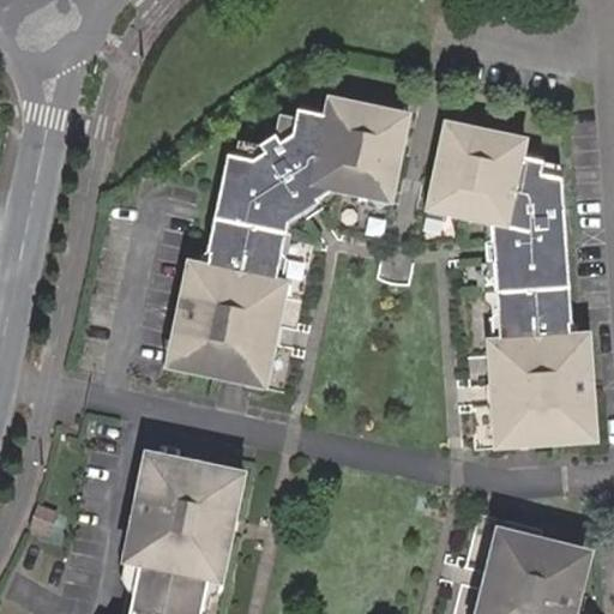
[(329,95),(325,107),(343,110),(345,102),(347,98),(329,95)]
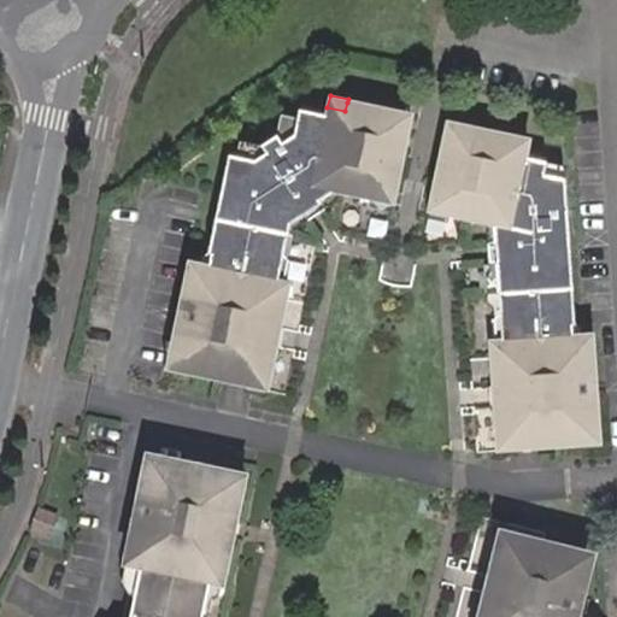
[(207,268),(199,265),(197,265),(189,270),(180,301),(186,309),(182,324),(174,330),(170,364),(201,369),(201,374),(204,378),(245,386),(246,378),(259,371),(264,372),(275,345),(269,344),(265,336),(269,323),(281,324),(283,295),(275,293),(277,280),(289,271),(293,256),(286,248),(292,223),(304,215),(309,221),(323,211),(316,201),(331,189),(344,192),(372,199),(388,188),(395,189),(404,153),(395,151),(400,123),(385,119),(387,110),(377,106),(364,103),(352,101),(347,103),(345,111),(327,107),(324,117),(297,112),(295,119),(292,134),(278,142),(274,135),(258,146),(263,153),(252,163),(234,158),(228,156),(206,252),(210,257),(207,268)]
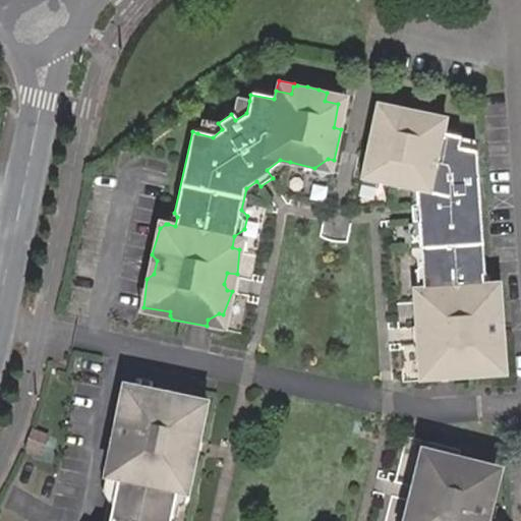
[(333,92),(327,93),(325,101),(338,104),(334,127),(341,129),(348,96),(333,92)]
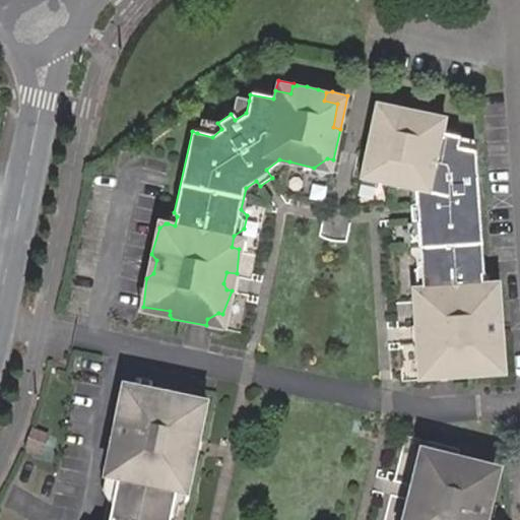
[(235,98),(231,114),(235,120),(246,113),(249,101),(235,98)]
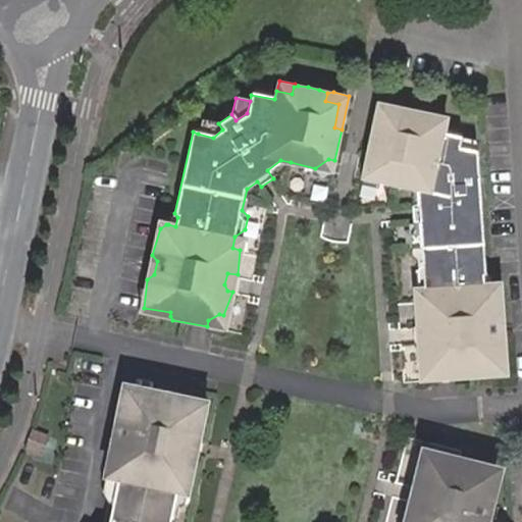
[(378,102),(371,137),(378,139),(383,113),(398,117),(399,108),(400,106),(378,102)]
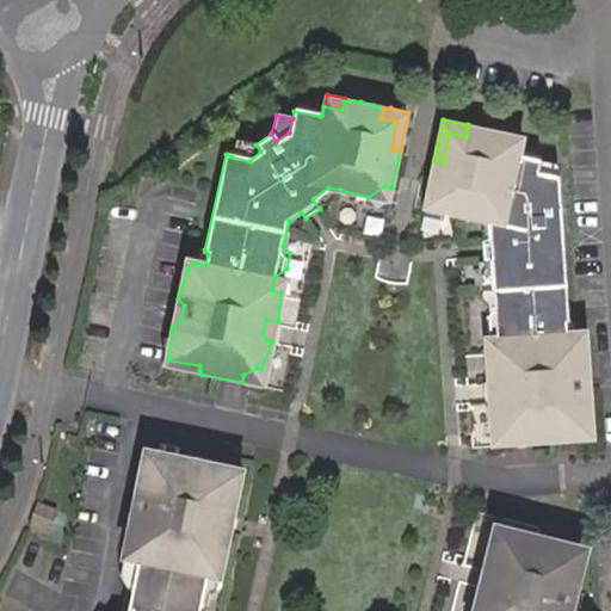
[(565,322),(568,320),(560,180),(538,176),(542,164),(520,159),(523,149),(505,144),(507,135),(487,129),(467,127),(466,137),(449,133),(443,162),(434,160),(427,195),(436,197),(444,211),(482,221),(489,222),(492,240),(483,241),(483,252),(485,260),(493,259),(497,308),(488,313),(489,332),(498,335),(498,352),(491,353),(489,382),(500,382),(500,395),(494,402),(489,402),(494,432),(503,431),(511,439),(512,448),(532,445),(551,444),(554,440),(554,437),(586,434),(587,400),(581,393),(580,378),(586,372),(581,340),(575,333),(566,334),(565,322)]
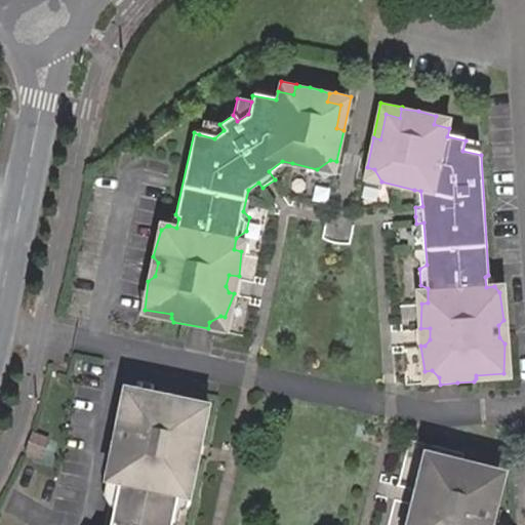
[(434,124),(449,128),(451,119),(436,115),(436,116),(434,124)]
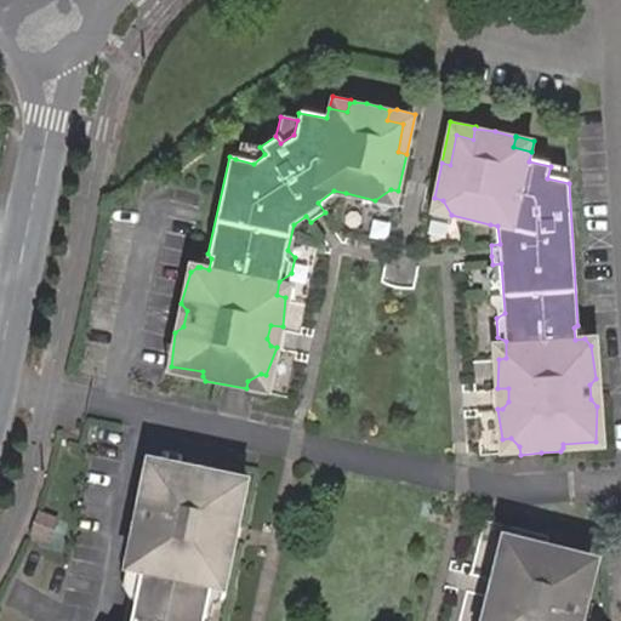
[(239,142),(235,159),(254,164),(265,154),(260,147),(239,142)]
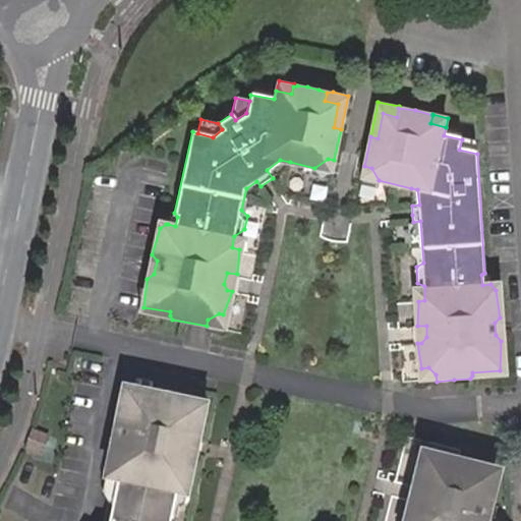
[(332,172),(334,160),(328,159),(314,168),(332,172)]
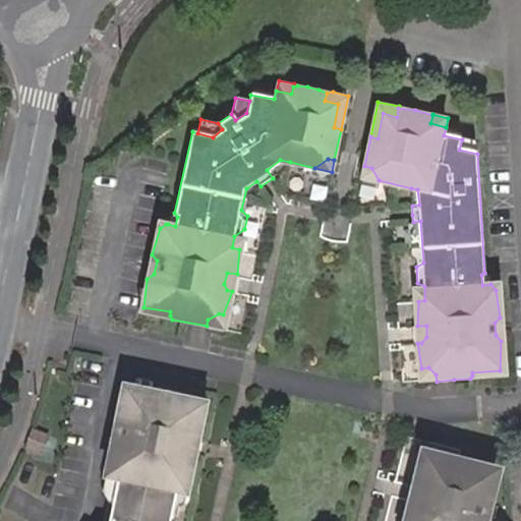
[(289,165),(290,162),(280,160),(267,170),(273,178),(279,173),(289,165)]
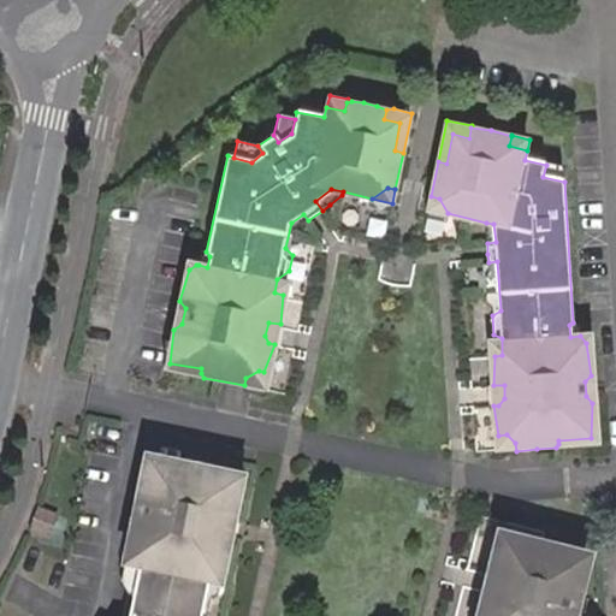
[(427,209),(448,213),(439,199),(431,196),(427,209)]
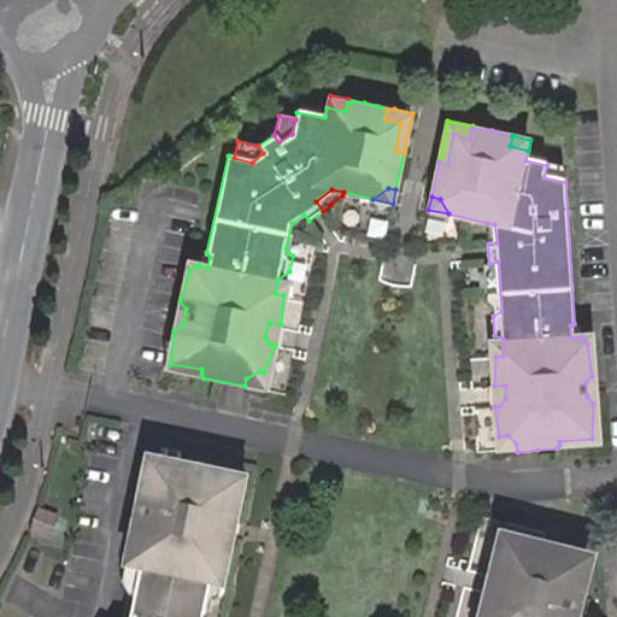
[(300,227),(309,221),(304,215),(292,223),(286,248),(293,256),(300,227)]
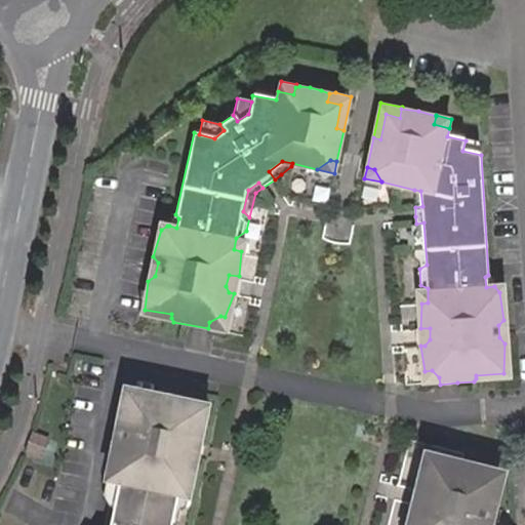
[(414,190),(415,207),(422,206),(420,191),(414,190)]
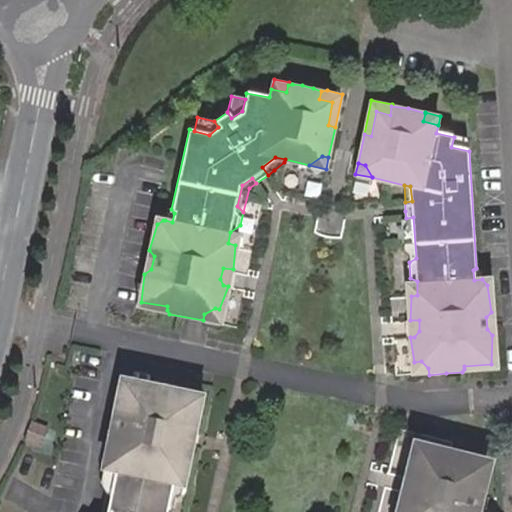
[(167,212),(165,220),(172,222),(174,213),(171,209),(167,212)]
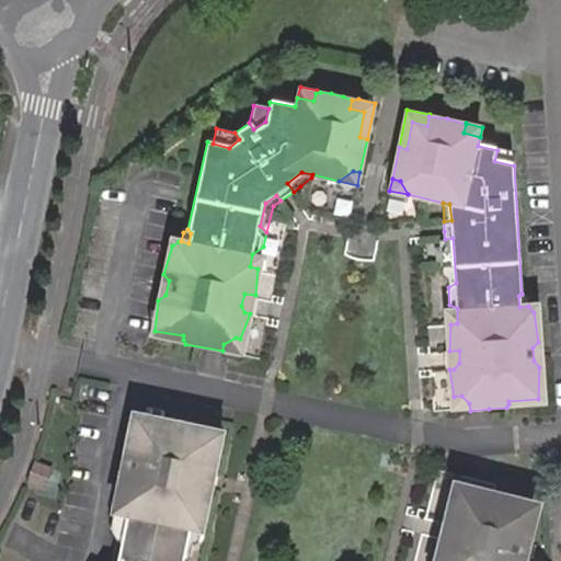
[(445,239),(448,287),(456,283),(453,238),(445,239)]
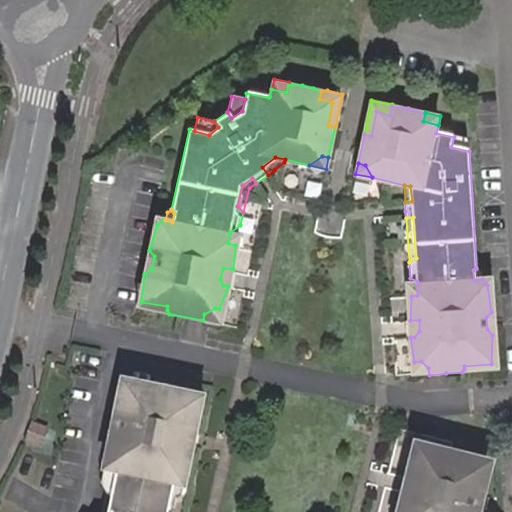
[(235,245),(240,225),(230,232),(228,243),(235,245)]
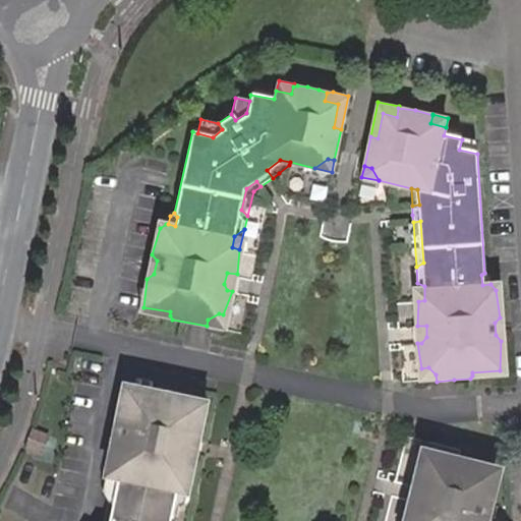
[(234,284),(237,274),(227,273),(224,284),(227,290),(232,291),(234,284)]
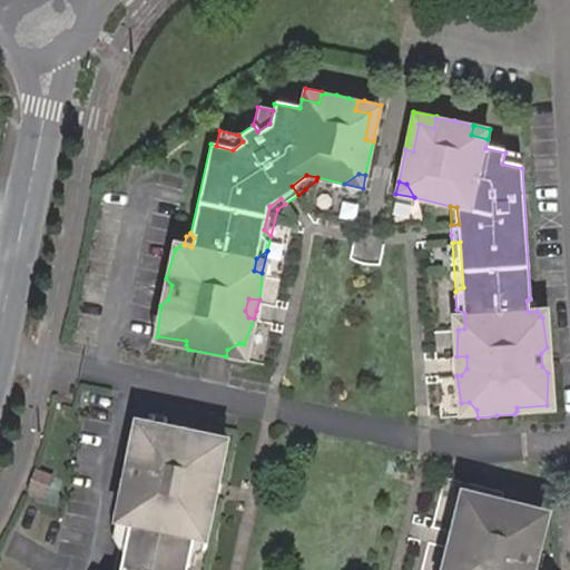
[(537,304),(530,298),(527,301),(528,312),(537,311),(537,304)]
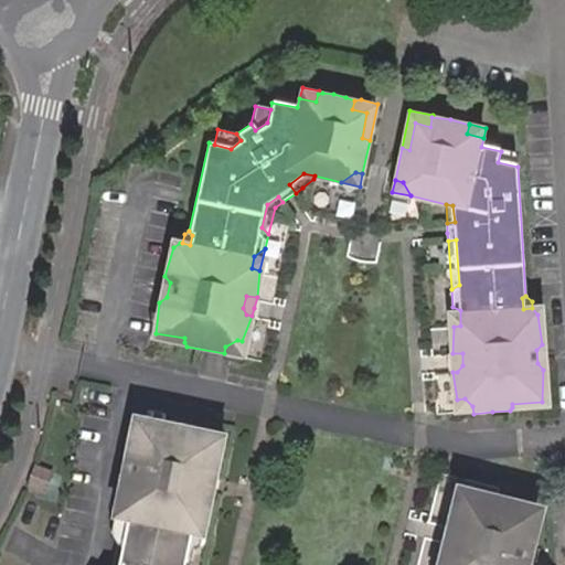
[(225,347),(224,353),(238,355),(242,341),(237,340),(225,347)]
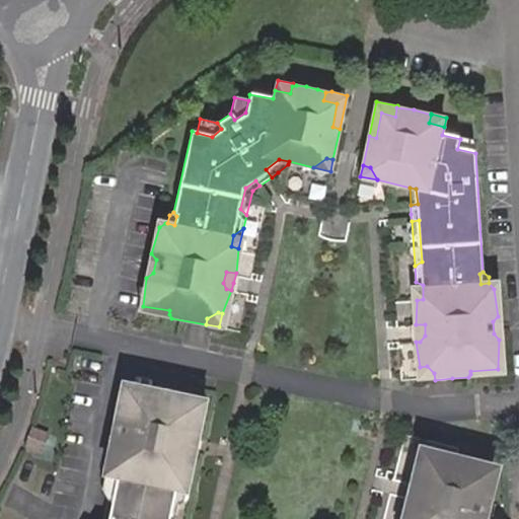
[(416,330),(416,342),(420,342),(425,336),(425,324),(416,324),(416,330)]
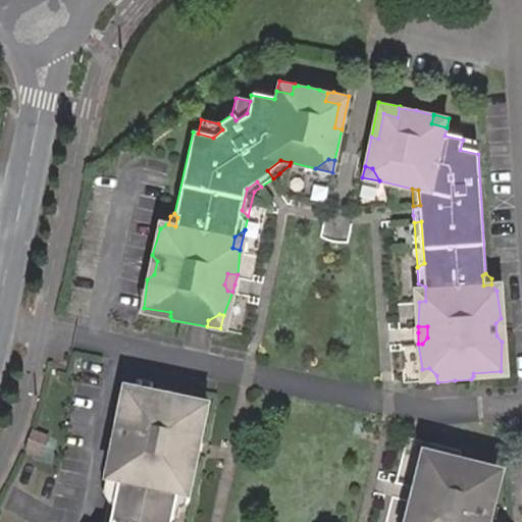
[(424,382),(437,382),(436,375),(429,368),(422,369),(424,382)]
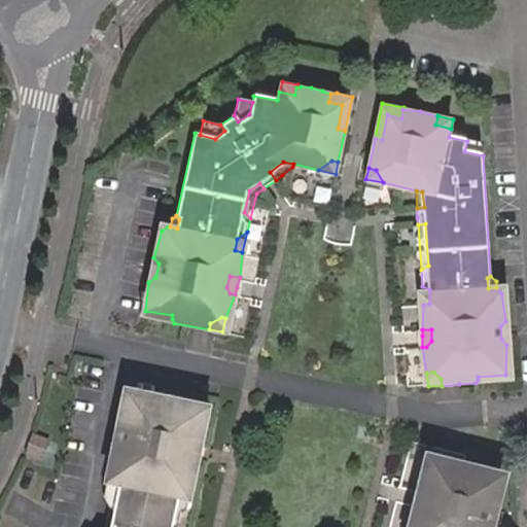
[(161,402),(132,397),(116,480),(120,481),(111,526),(180,526),(184,525),(186,513),(182,505),(185,489),(191,490),(199,459),(190,458),(192,445),(202,446),(205,415),(200,414),(196,409),(197,402),(165,397),(161,399),(161,402)]
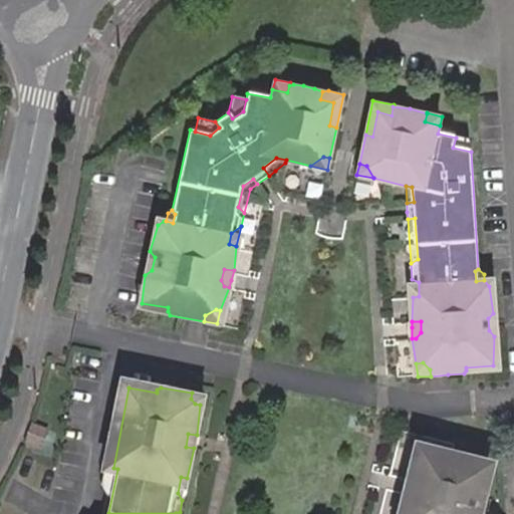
[(49,429),(32,422),(24,445),(41,451),(49,429)]
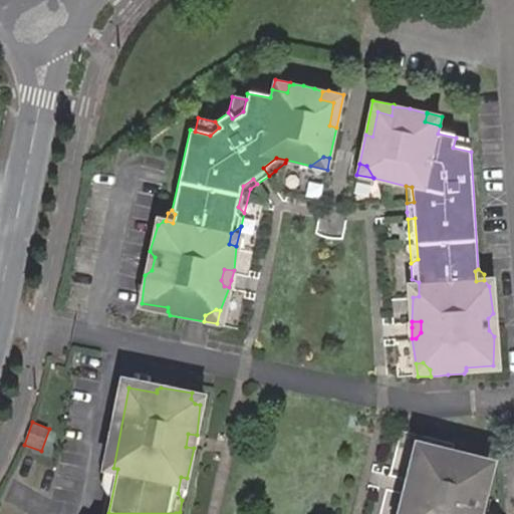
[(480,513),(483,500),(488,497),(493,467),(465,460),(465,457),(463,453),(433,446),(432,452),(427,455),(421,453),(412,482),(418,483),(417,490),(415,496),(408,495),(405,513),(480,513)]
